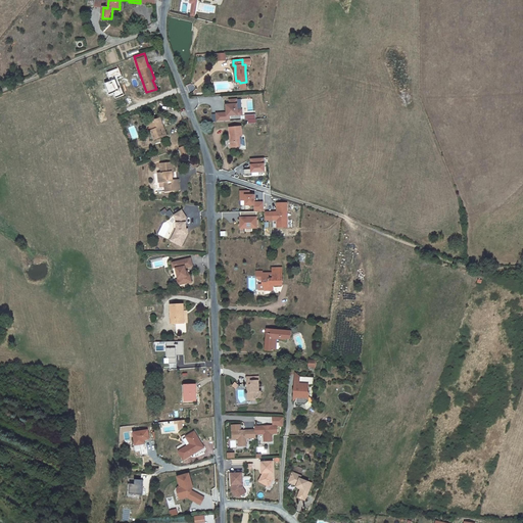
[(229,121),(229,115),(242,114),(241,109),(237,110),(236,99),(229,100),(230,104),(226,105),(227,112),(216,113),(217,122),(229,121)]
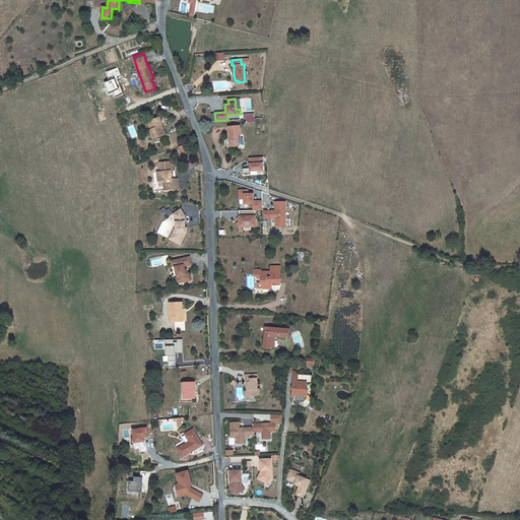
[(245,114),(246,123),(255,122),(254,113),(245,114)]
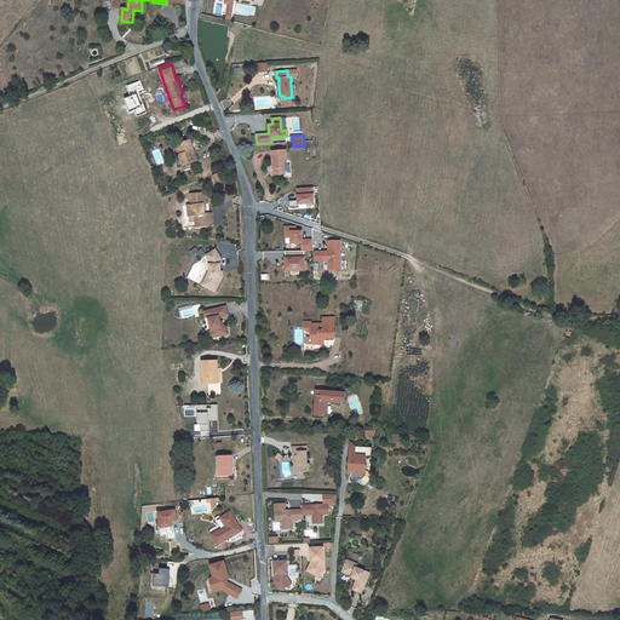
[(182,154),(179,155),(183,166),(195,161),(191,151),(194,150),(190,141),(178,144),(182,154)]
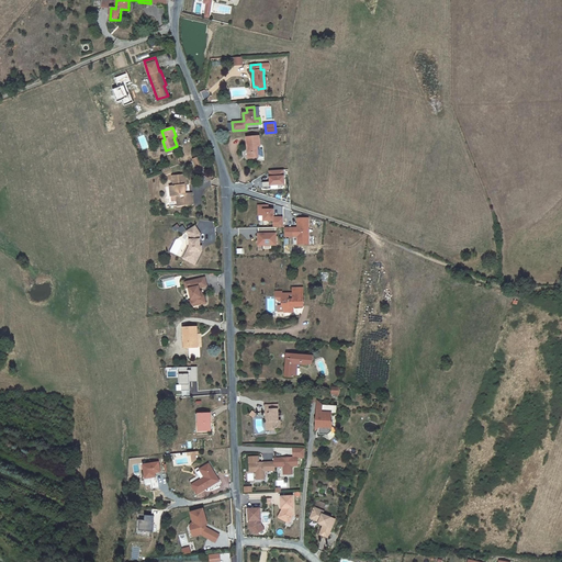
[(260,146),(259,136),(247,137),(248,158),(259,157),(257,146),(260,146)]
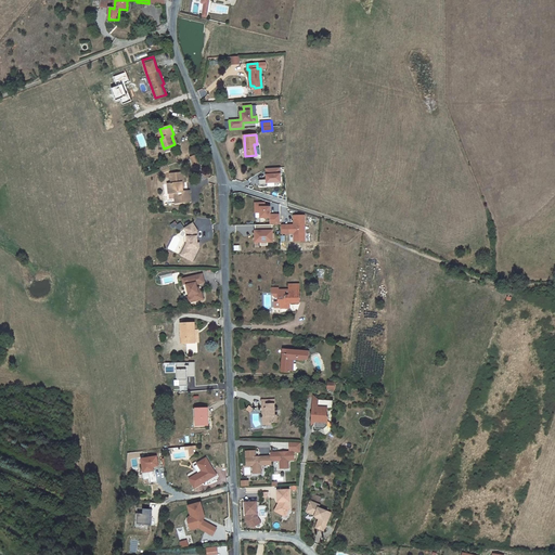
[(191,157),(194,165),(199,163),(196,155),(191,157)]
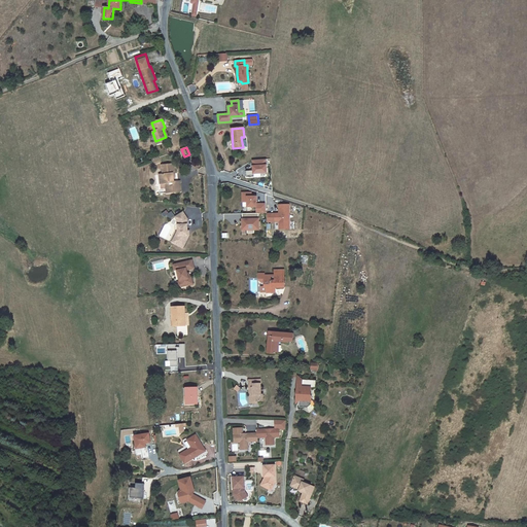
[(266,160),(253,161),(253,171),(246,171),(246,176),(254,175),(254,174),(260,173),(260,175),(267,175),(269,172),(270,169),(270,165),(269,162),(266,160)]
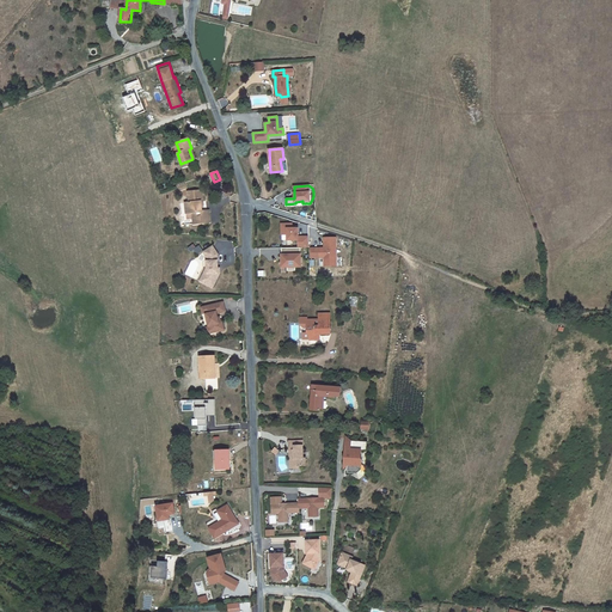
[(209,210),(202,212),(201,207),(201,202),(202,202),(201,190),(188,193),(189,203),(185,203),(187,214),(193,213),(194,219),(195,224),(210,222),(209,210)]
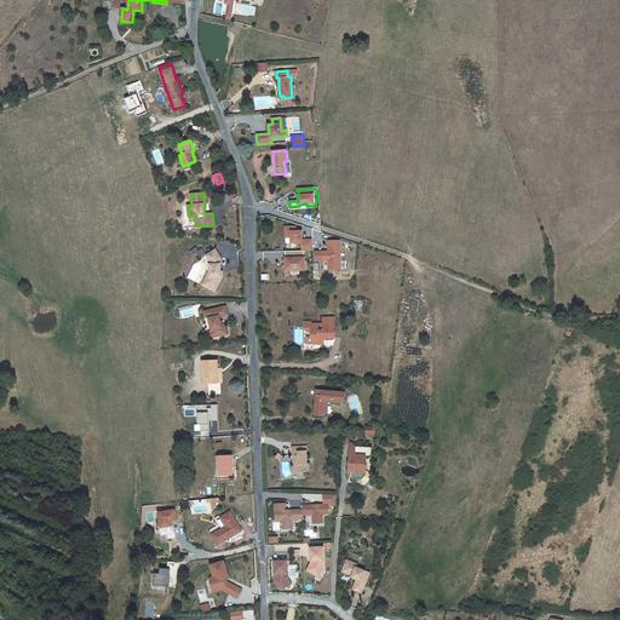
[(296,227),(285,227),(285,237),(291,237),(291,244),(302,244),(302,251),(304,251),(313,251),(313,240),(302,240),(302,231),(296,231),(296,227)]
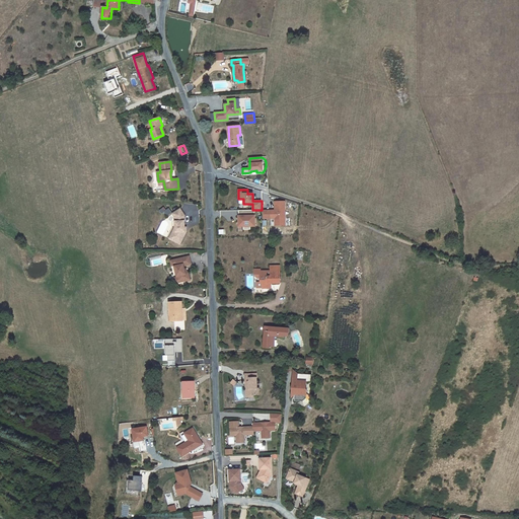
[(275,211),(264,211),(264,219),(275,219),(275,225),(285,225),(285,202),(275,202),(275,211)]
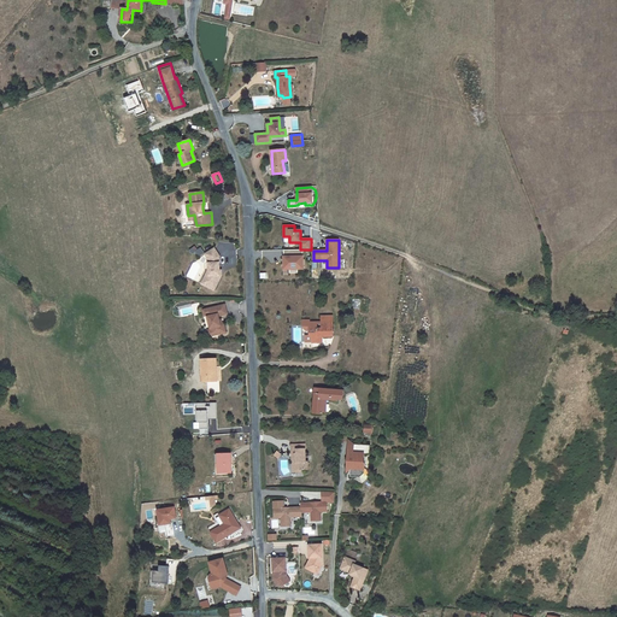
[(221,257),(215,248),(206,254),(210,259),(210,263),(209,263),(210,270),(210,276),(206,282),(207,287),(211,288),(216,287),(222,275),(221,275),(219,270),(219,263),(221,263),(221,257)]
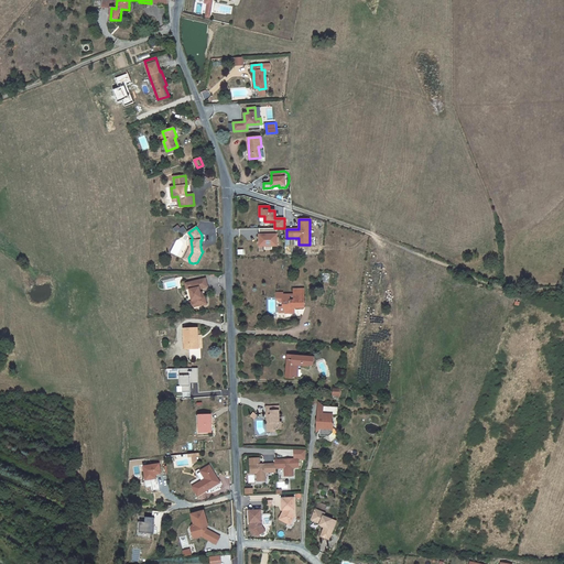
[(271,228),(264,229),(266,235),(261,235),(261,238),(259,238),(259,245),(264,243),(264,250),(272,249),(272,246),(277,246),(277,228),(274,228),(271,228)]
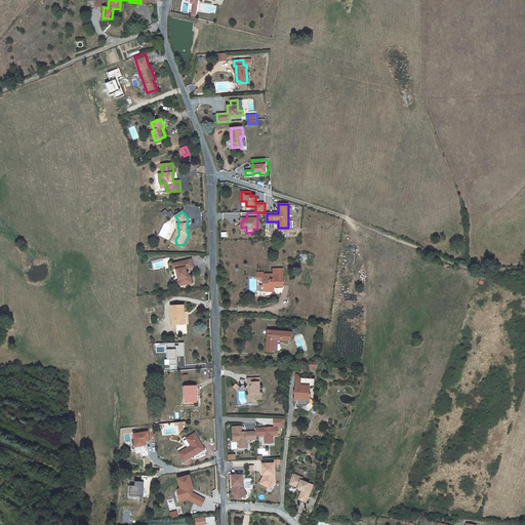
[(193,267),(192,259),(175,264),(176,269),(179,281),(180,286),(192,283),(191,275),(189,276),(188,276),(187,273),(186,269),(193,267)]
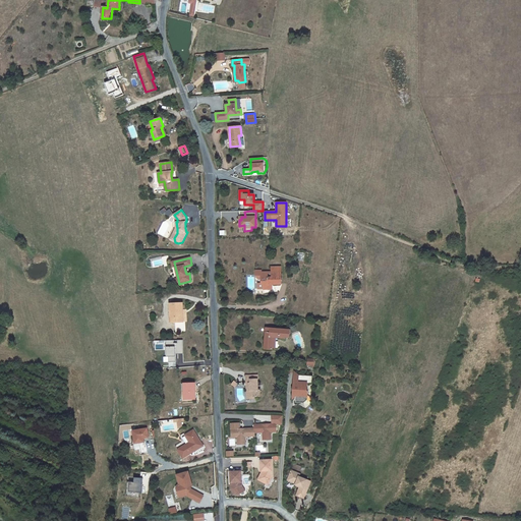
[(268,272),(262,273),(262,283),(257,283),(257,289),(264,289),(270,289),(270,284),(272,284),(281,284),(281,270),(272,270),(272,278),(268,278),(268,272)]
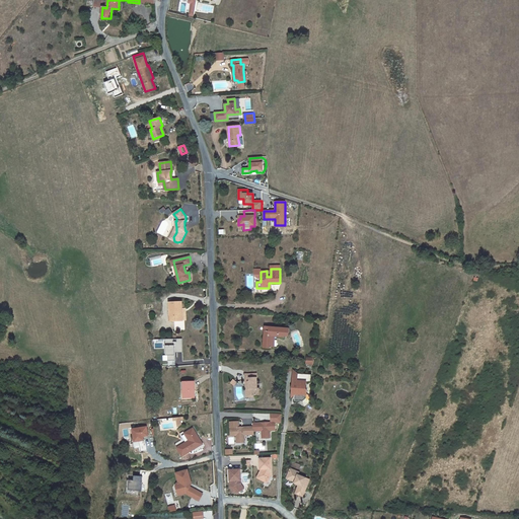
[(182,320),(180,320),(179,309),(182,309),(181,302),(169,302),(170,321),(175,321),(175,330),(184,330),(184,320),(182,320)]
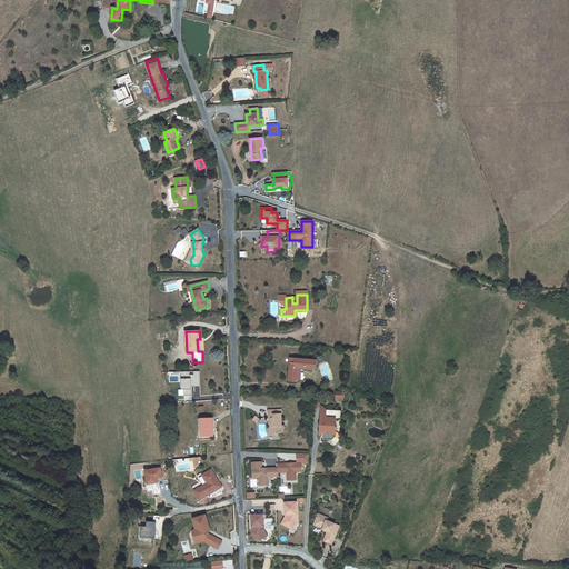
[(318,360),(290,358),(288,381),(298,381),(298,380),(300,380),(301,368),(306,369),(306,367),(310,368),(311,368),(317,369),(318,360)]
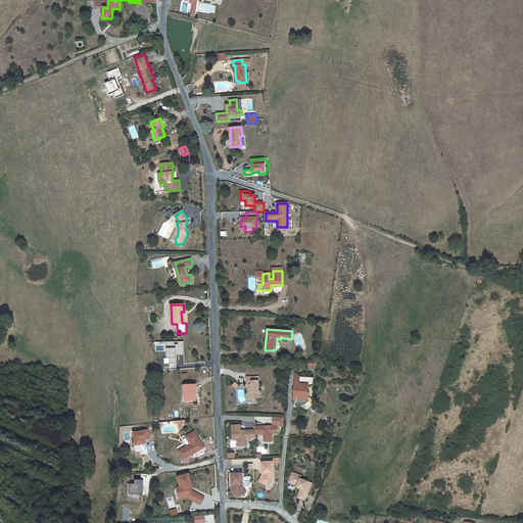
[(176,355),(184,354),(183,340),(165,341),(167,358),(170,358),(170,364),(177,363),(176,355)]
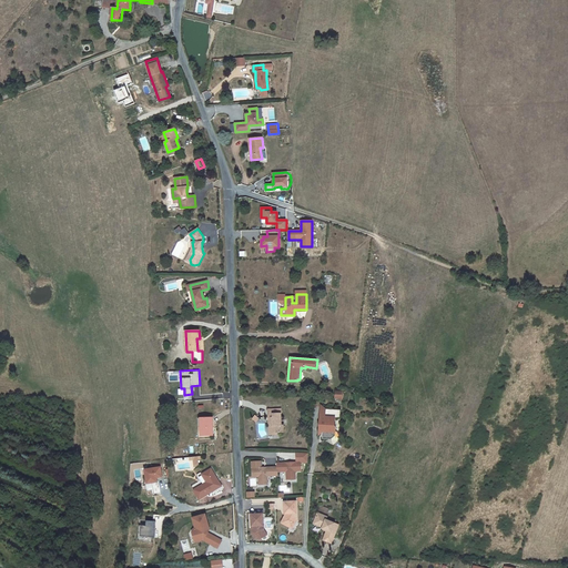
[(281,409),(269,409),(269,418),(272,418),(272,433),(284,433),(283,425),(281,425),(281,409)]
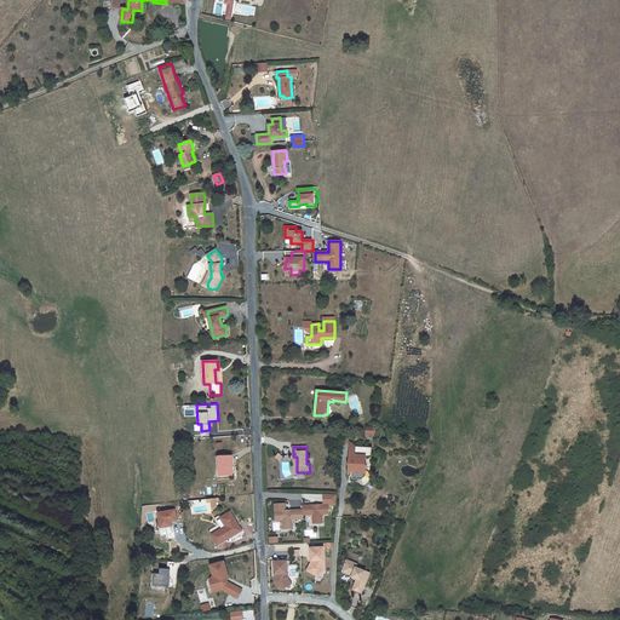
[(372,447),(356,447),(355,452),(350,457),(349,470),(352,470),(352,478),(362,480),(367,476),(367,466),(365,463),(365,457),(372,457),(372,447)]
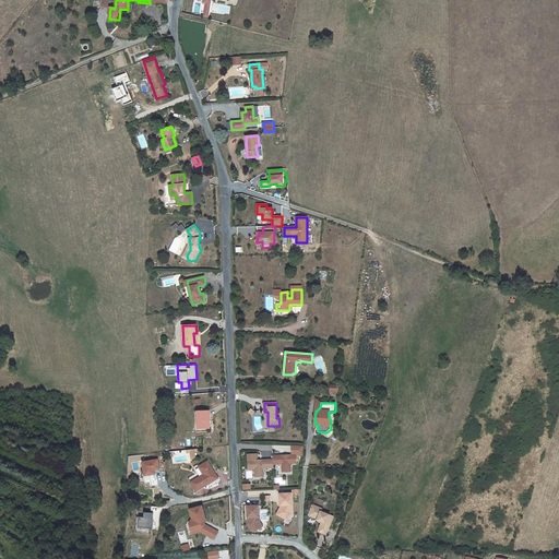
[(207,420),(207,417),(210,417),(210,412),(198,412),(198,428),(210,428),(210,420),(207,420)]
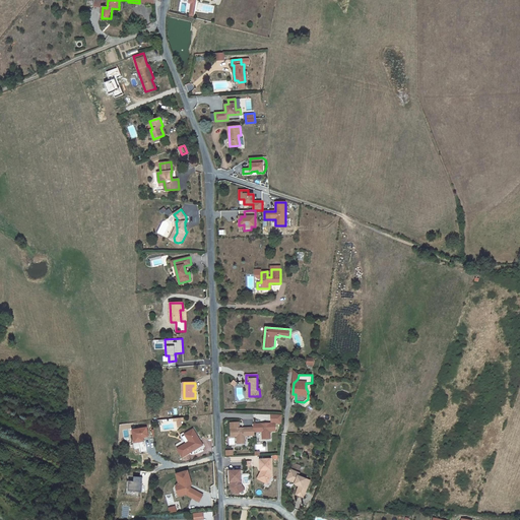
[(183,417),(174,418),(174,421),(177,420),(178,428),(182,425),(181,420),(184,419),(183,417)]
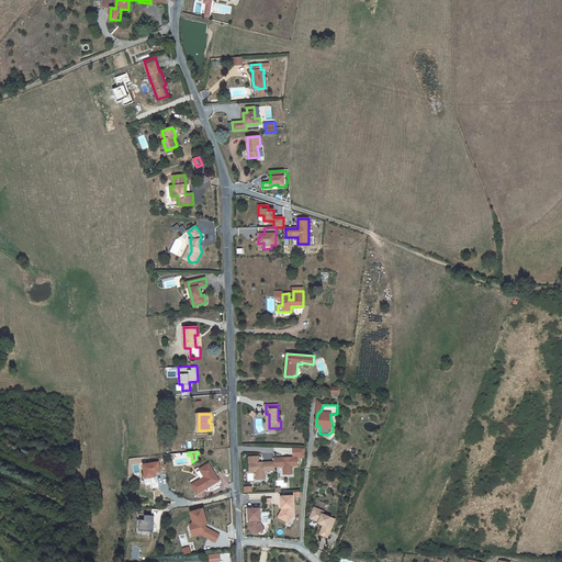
[(259,462),(249,463),(250,472),(256,471),(256,476),(265,476),(265,471),(274,471),(274,467),(283,467),(283,471),(292,471),(292,465),(299,465),(298,457),(288,458),(288,460),(285,460),(285,458),(274,458),(274,462),(262,462),(262,465),(259,465),(259,462)]
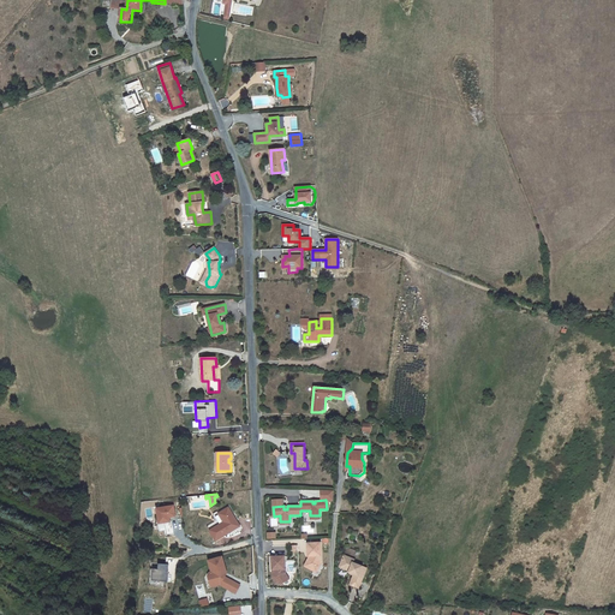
[(174,506),(157,508),(160,524),(171,521),(169,518),(175,517),(174,506)]
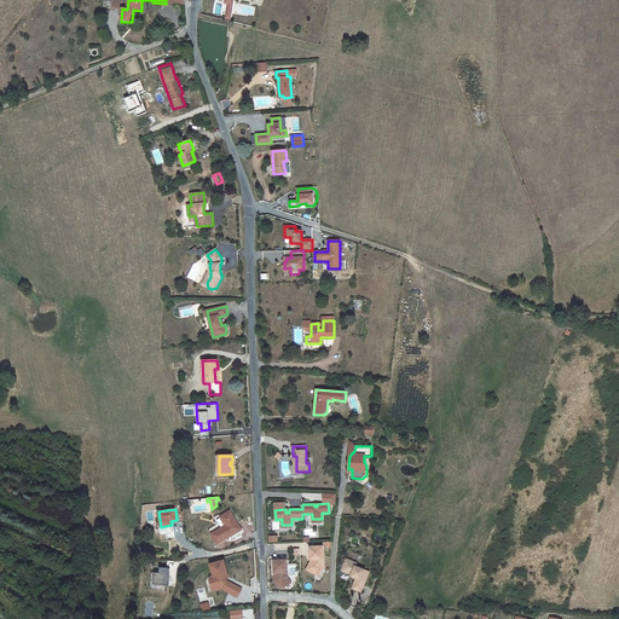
[(235,526),(238,524),(231,512),(220,518),(226,526),(212,534),(218,544),(237,532),(235,526)]
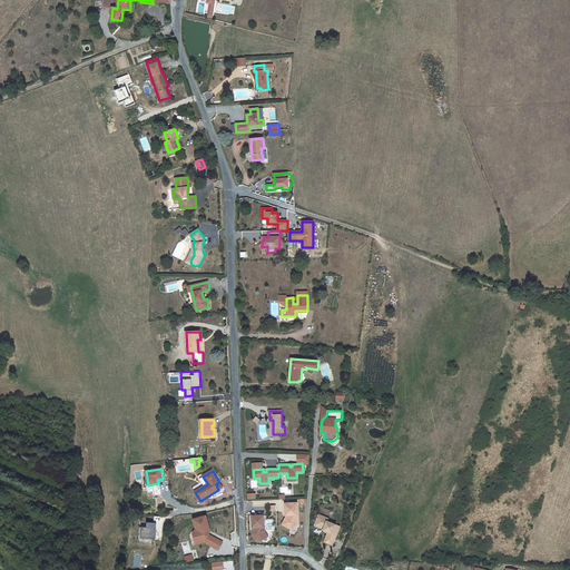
[(297,503),(285,503),(286,516),(287,516),(287,518),(286,518),(283,524),(291,529),(294,523),(296,524),(298,521),(297,503)]
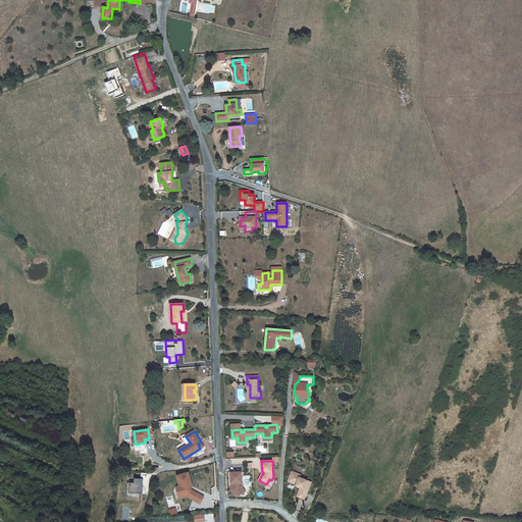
[(242,472),(230,473),(231,483),(232,483),(232,486),(231,486),(231,490),(235,496),(240,496),(245,491),(243,487),(242,472)]
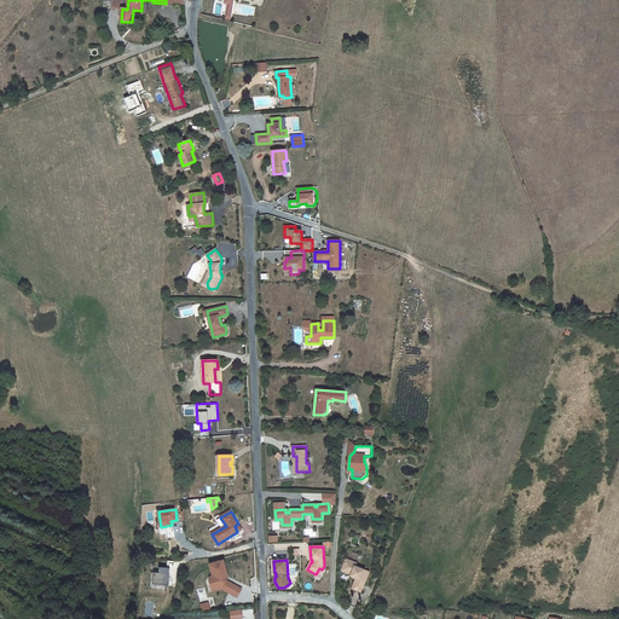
[(224,561),(210,565),(214,576),(212,577),(210,579),(210,583),(214,585),(217,584),(218,590),(221,589),(237,597),(242,589),(226,580),(225,578),(229,577),(224,561)]
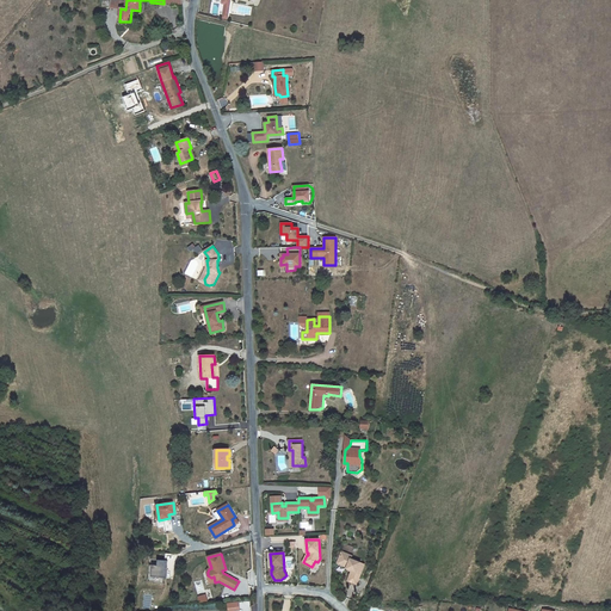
[(351,559),(340,555),(338,563),(347,567),(346,568),(352,571),(350,575),(359,579),(363,568),(358,567),(360,562),(351,559)]
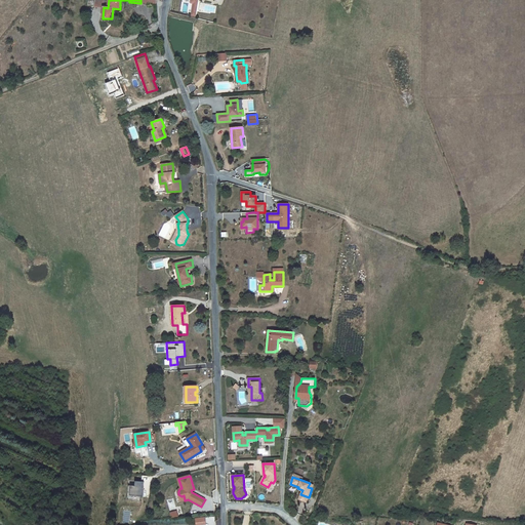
[(143,496),(144,482),(135,481),(135,486),(130,485),(129,495),(139,496),(143,496)]
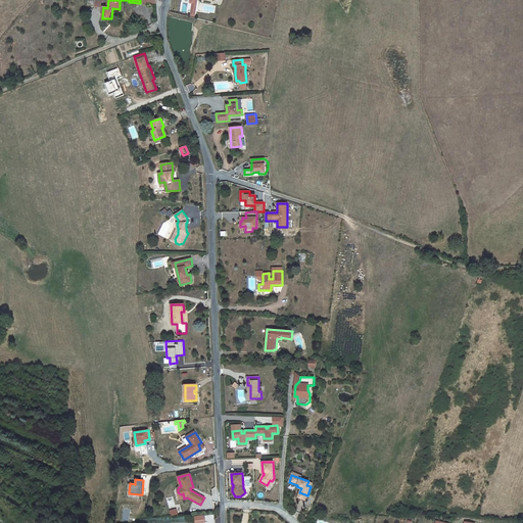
[(129,493),(130,483),(128,483),(127,497),(139,498),(139,494),(129,493)]
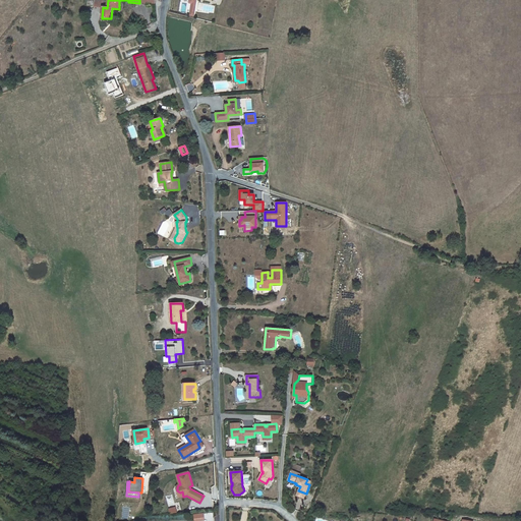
All buildings are outlined.
